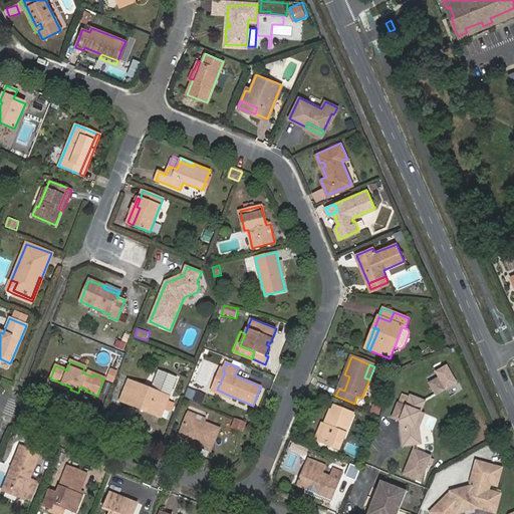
[(450,366),(442,369),(446,387),(455,384),(450,366)]
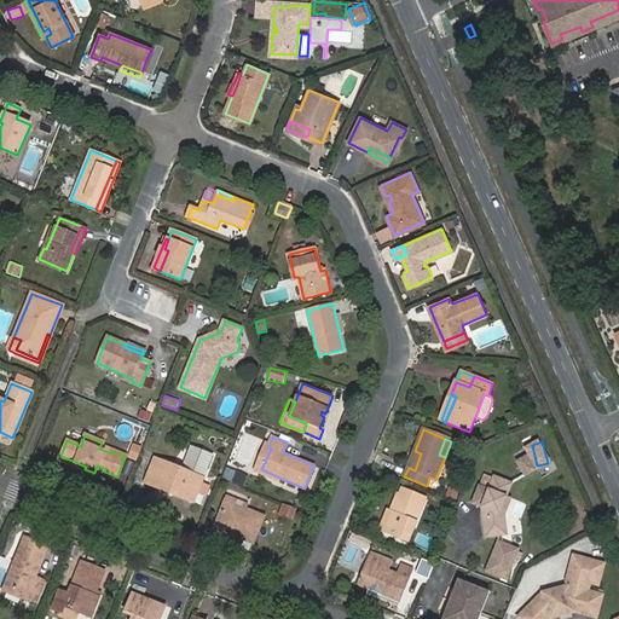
[(133,444),(128,458),(138,461),(143,446),(133,444)]
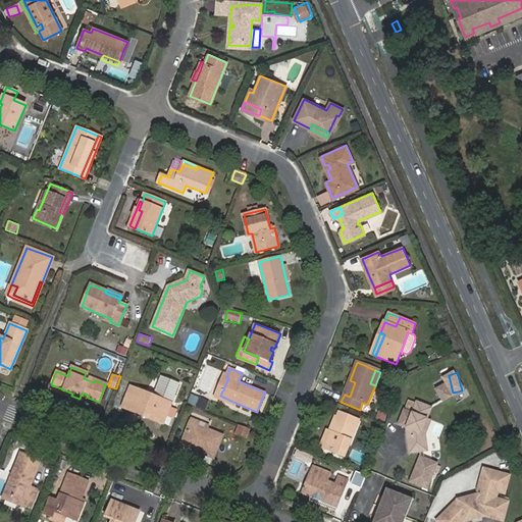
[(228,378),(226,377),(222,376),(214,397),(235,405),(236,403),(220,396),(228,378)]
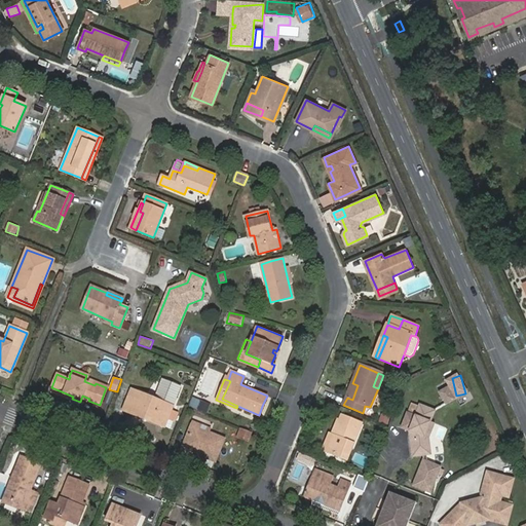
[(162,382),(155,400),(172,407),(179,389),(162,382)]
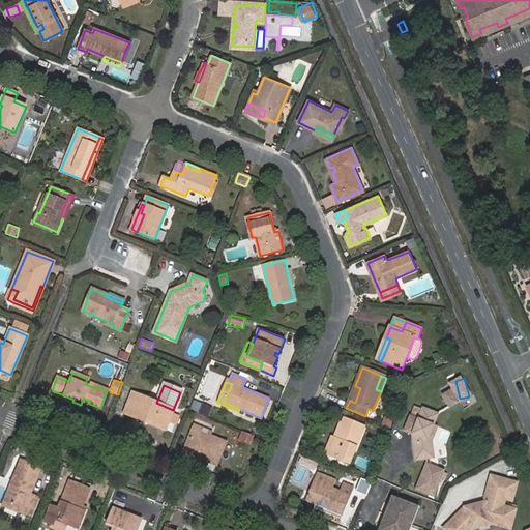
[(360,388),(355,386),(350,401),(355,403),(360,388)]
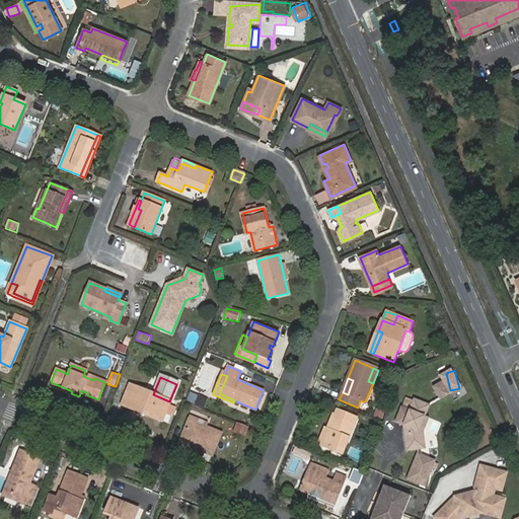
[(440,380),(432,385),(440,398),(448,393),(440,380)]
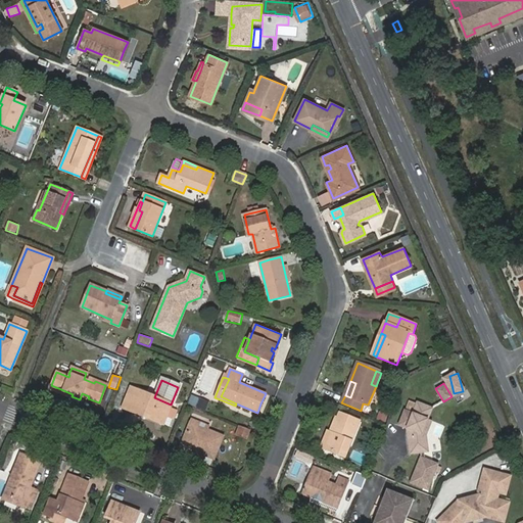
[(146,415),(164,422),(171,405),(154,397),(130,388),(123,408),(146,417),(146,415)]
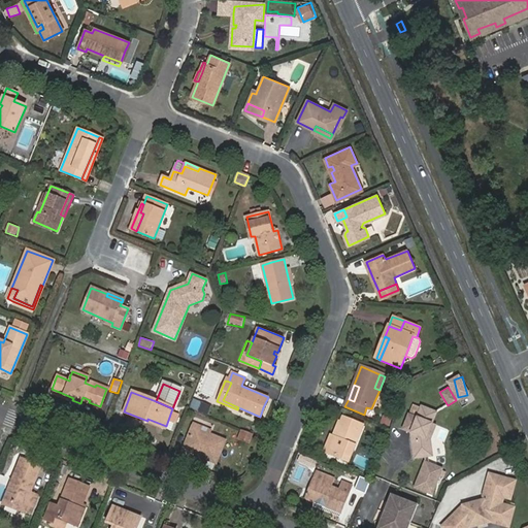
[(194,398),(191,407),(208,415),(211,405),(194,398)]
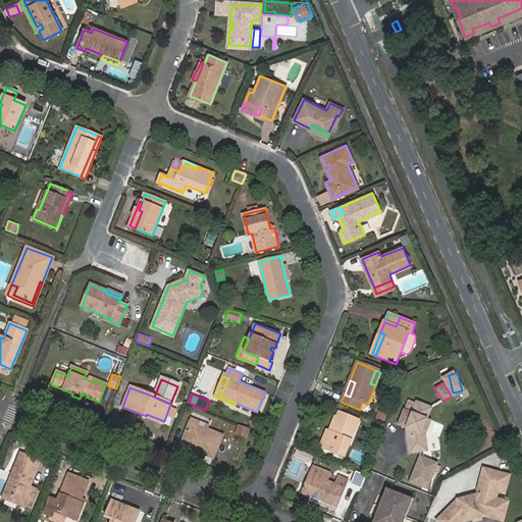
[(415,404),(408,402),(398,425),(406,428),(415,404)]
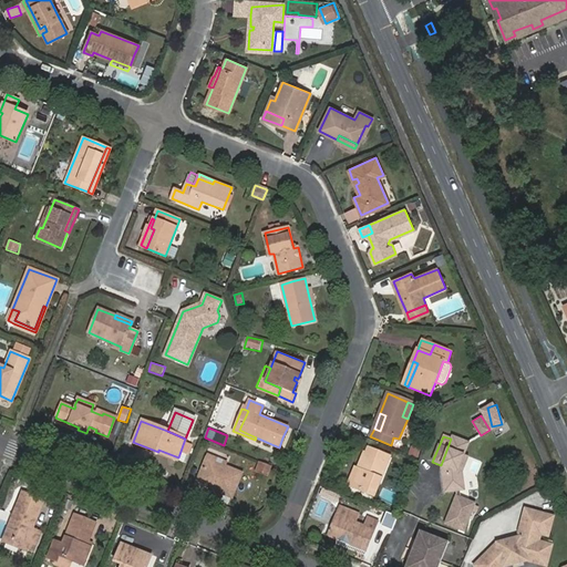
[(457,472),(464,455),(468,443),(452,436),(451,439),(441,465),(444,493),(453,494),(460,491),(457,472)]
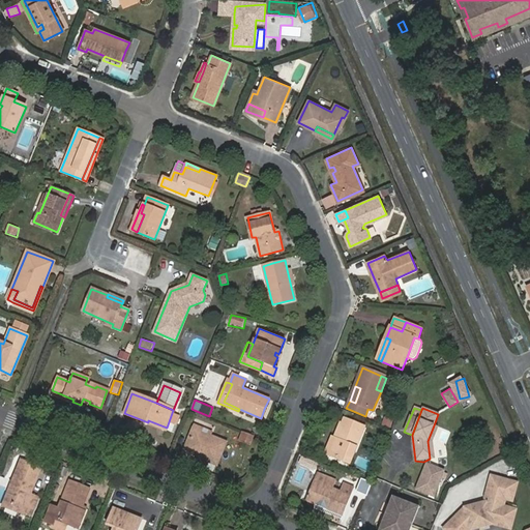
[(344,418),(342,424),(353,429),(356,423),(344,418)]
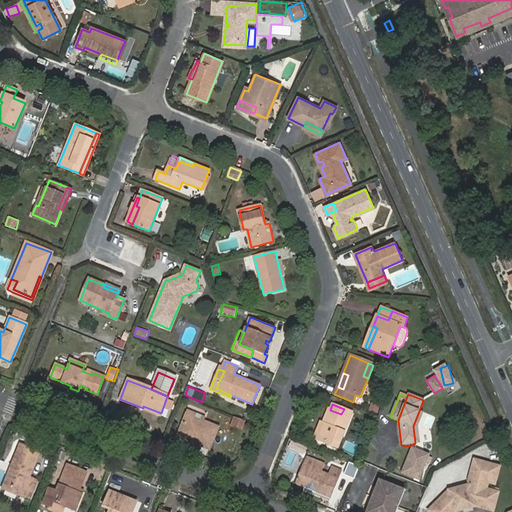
[(159,415),(161,413),(143,406),(143,408),(159,415)]
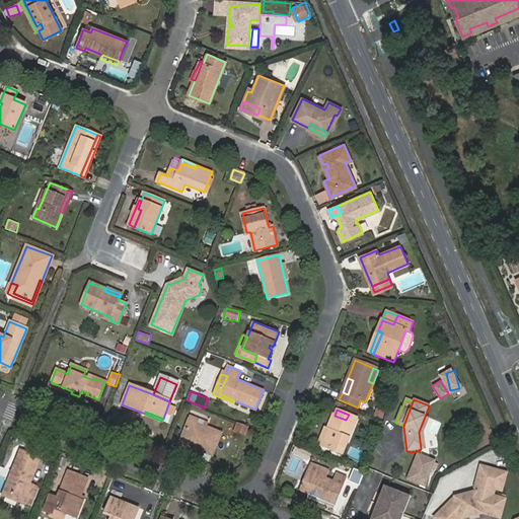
[(334,416),(327,430),(322,444),(343,453),(357,418),(349,415),(346,420),(335,416),(334,416)]
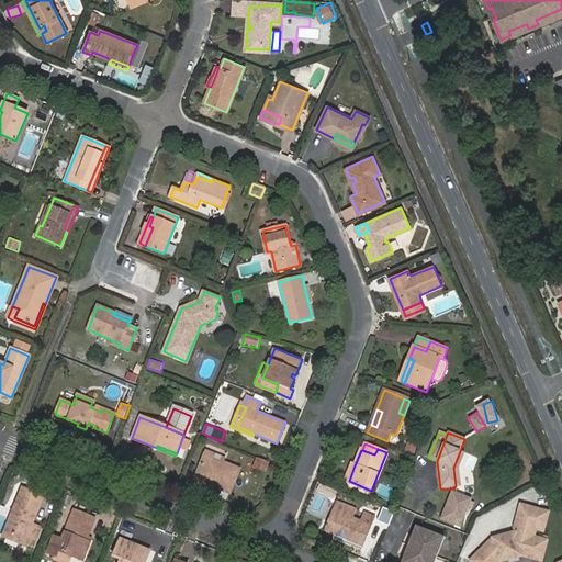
[(205,451),(204,454),(222,462),(224,458),(205,451)]
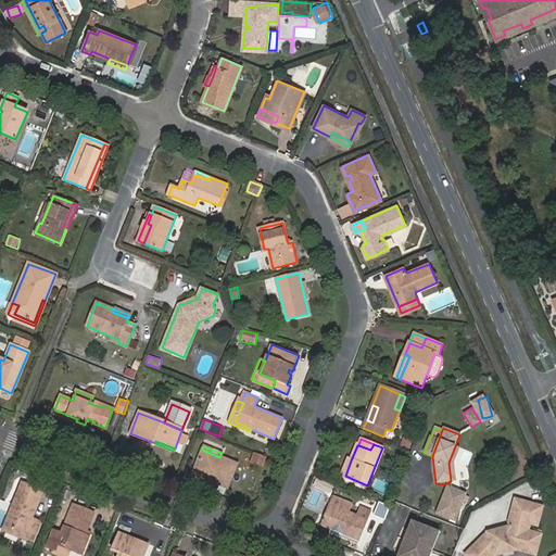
[(459,447),(455,446),(449,463),(451,481),(455,480),(453,463),(459,447)]
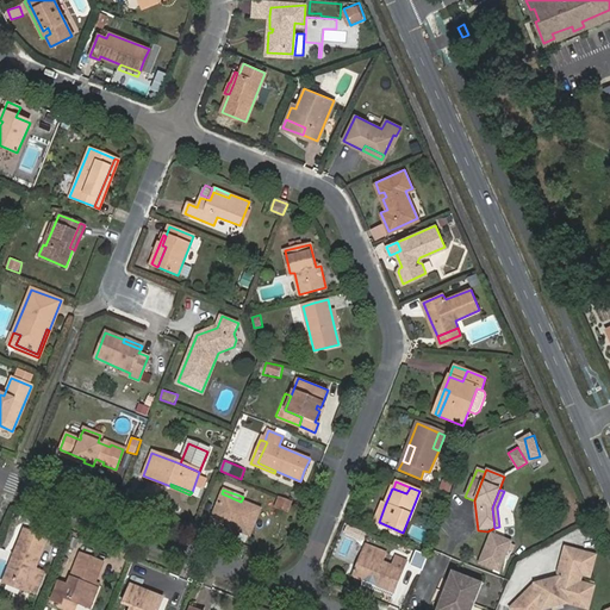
[(241,502),(222,493),(210,523),(219,527),(221,523),(237,530),(249,535),(255,520),(260,509),(241,502)]
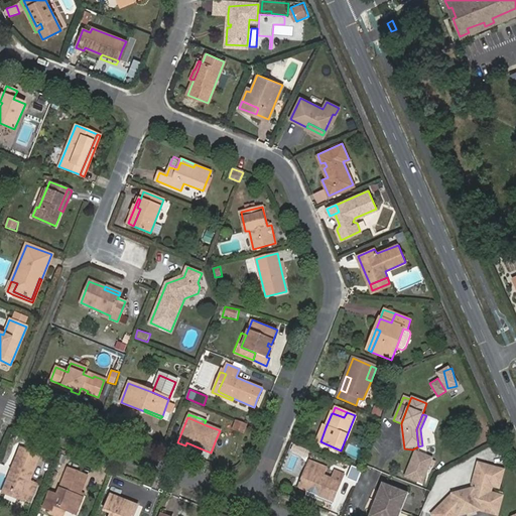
[(236,419),(232,429),(244,434),(248,423),(236,419)]
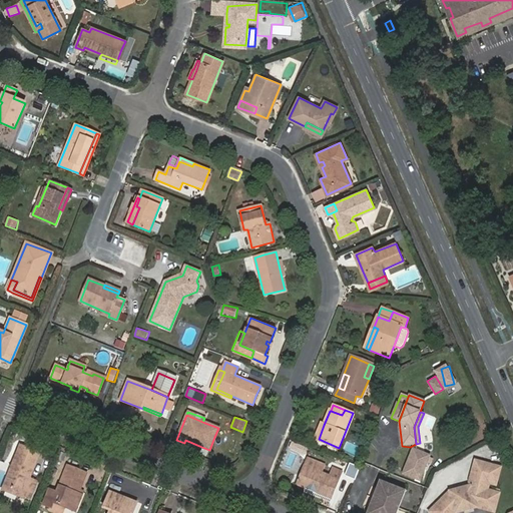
[(319,439),(324,425),(321,424),(316,438),(319,439)]
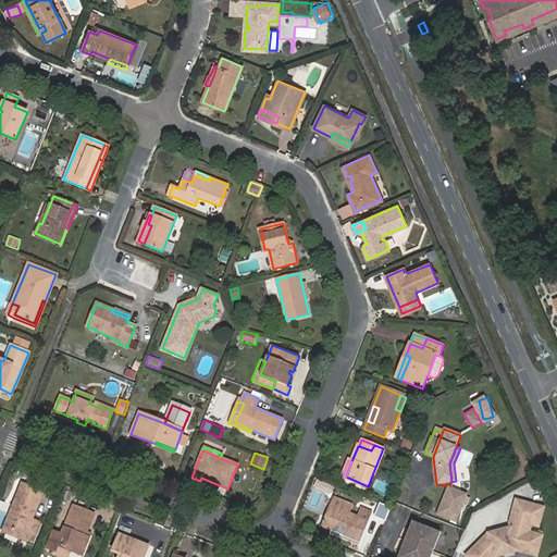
[(22,484),(11,510),(14,511),(8,527),(24,534),(24,537),(32,541),(39,522),(31,519),(41,492),(22,484)]
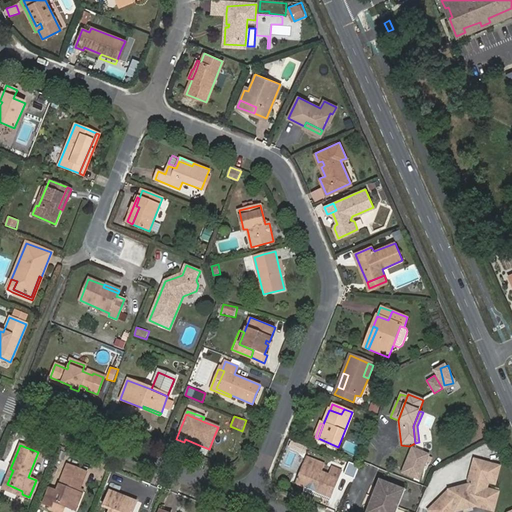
[(429,453),(409,446),(397,474),(417,482),(429,453)]
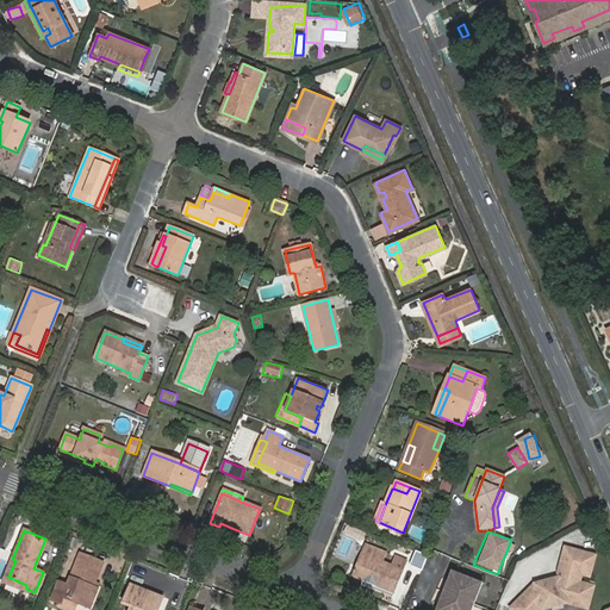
[(372,580),(371,583),(393,592),(403,570),(383,561),(386,553),(365,545),(360,555),(350,576),(366,582),(368,579),(372,580)]
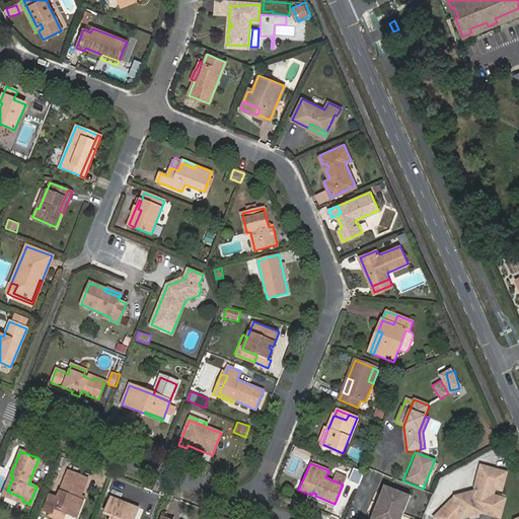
[(476,490),(453,496),(434,517),(436,518),(459,518),(460,518),(483,512),(499,516),(506,495),(500,493),(500,496),(493,494),(494,487),(501,489),(506,470),(479,465),(474,487),(476,490)]
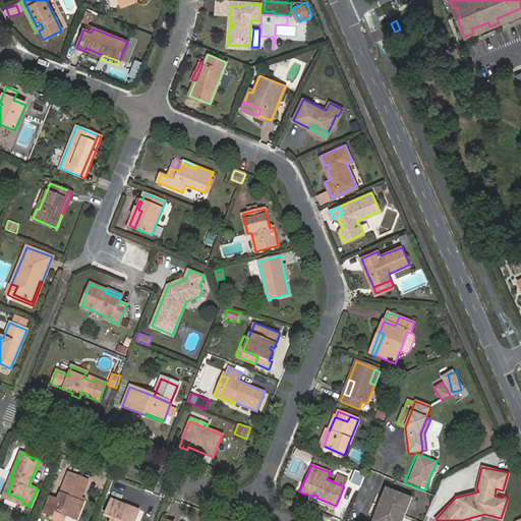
[(79,501),(80,498),(88,480),(69,473),(58,501),(50,498),(44,512),(52,515),(54,510),(76,518),(82,502),(79,501)]
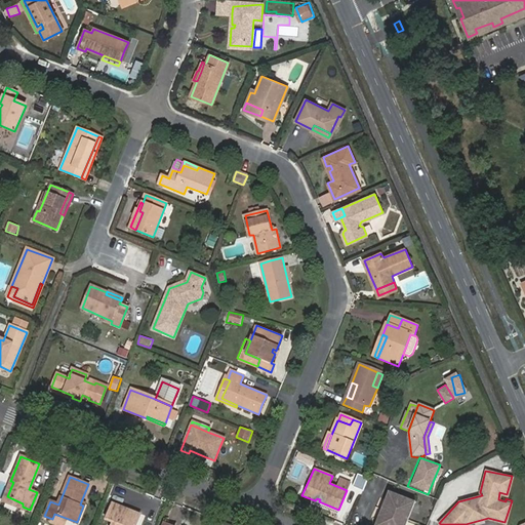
[(13,482),(10,481),(4,496),(2,500),(22,509),(23,507),(23,503),(7,496),(13,482)]
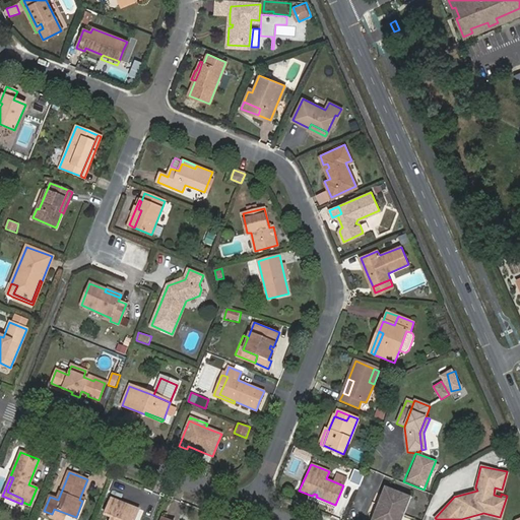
[(411,498),(385,488),(381,498),(378,505),(404,515),(411,498)]
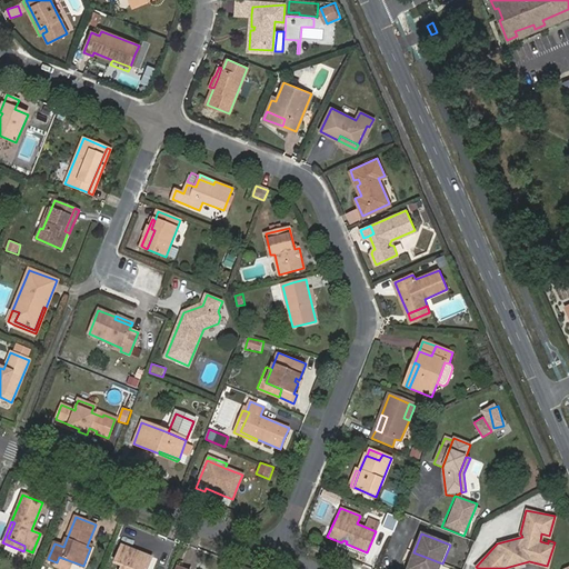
[(143,565),(148,556),(123,546),(116,562),(123,567),(121,568),(147,568),(148,566),(143,565)]
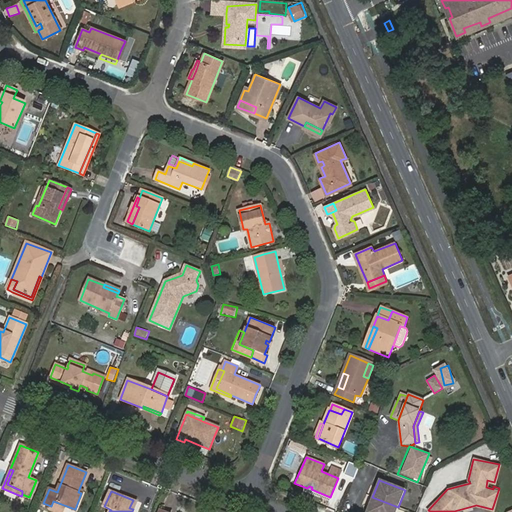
[(368,508),(366,511),(396,511),(398,507),(372,497),(368,508)]
